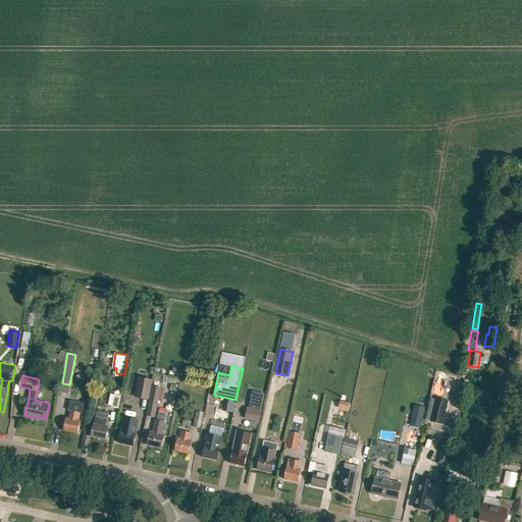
[(135,397),(148,399),(152,379),(139,377),(135,397)]
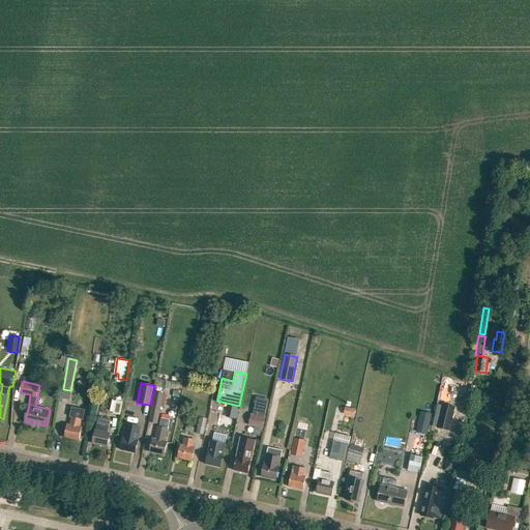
[(157,423),(164,392),(154,391),(149,421),(157,423)]
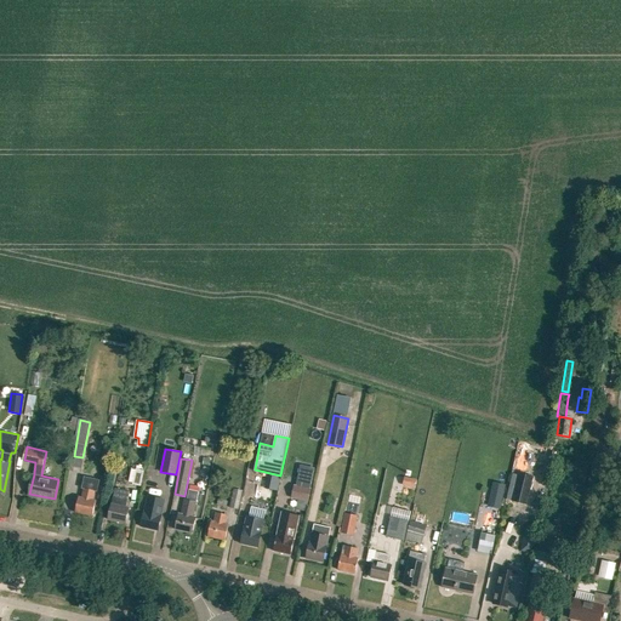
[(300,466),(296,485),(311,488),(314,468),(300,466)]
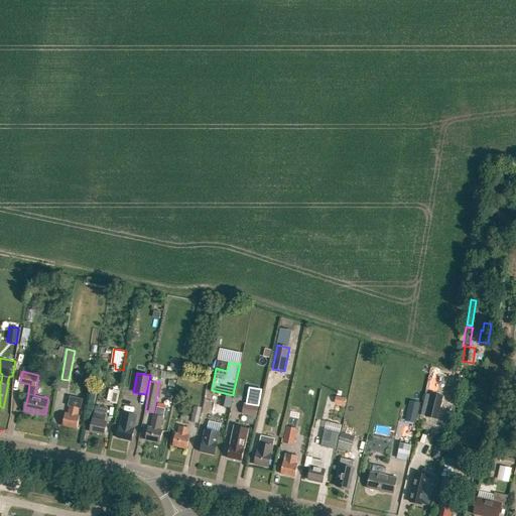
[(117,403),(119,390),(113,389),(111,402),(117,403)]
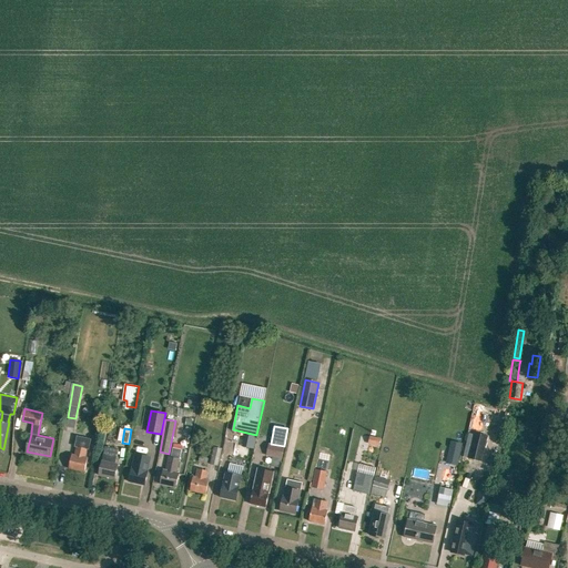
[(482,460),(487,435),(475,432),(468,458),(482,460)]
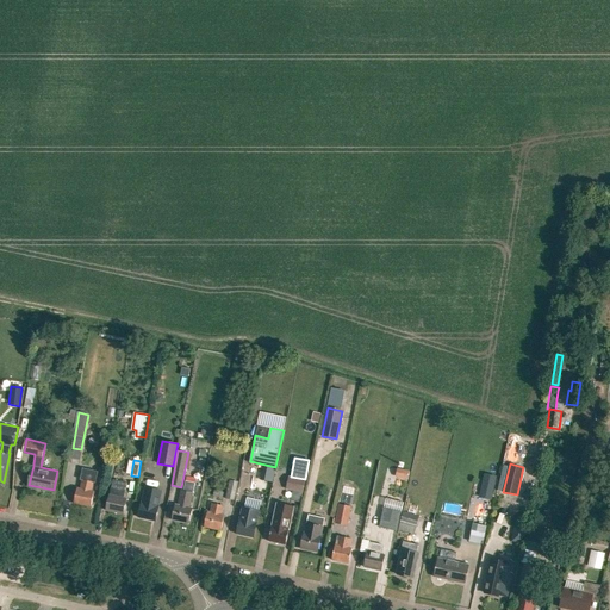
[(408,479),(409,471),(398,467),(396,475),(408,479)]
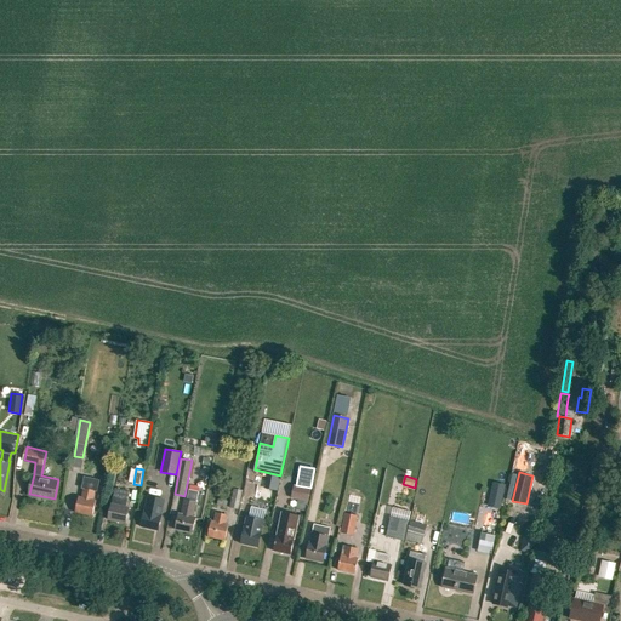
[(92,500),(95,490),(96,482),(85,479),(81,497),(78,496),(75,512),(92,516),(96,500),(92,500)]
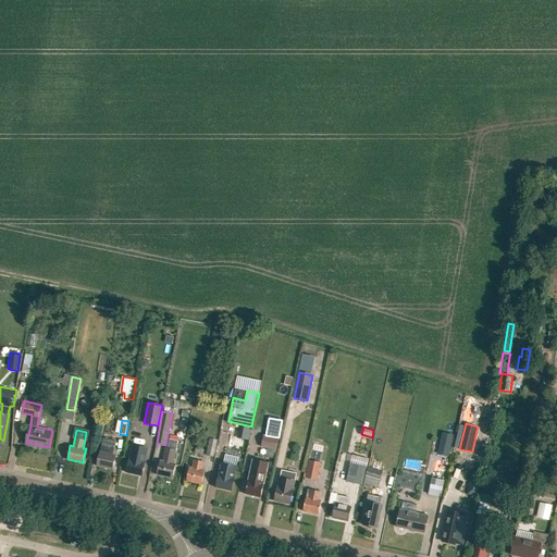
[(442,433),(437,454),(448,456),(453,435),(442,433)]
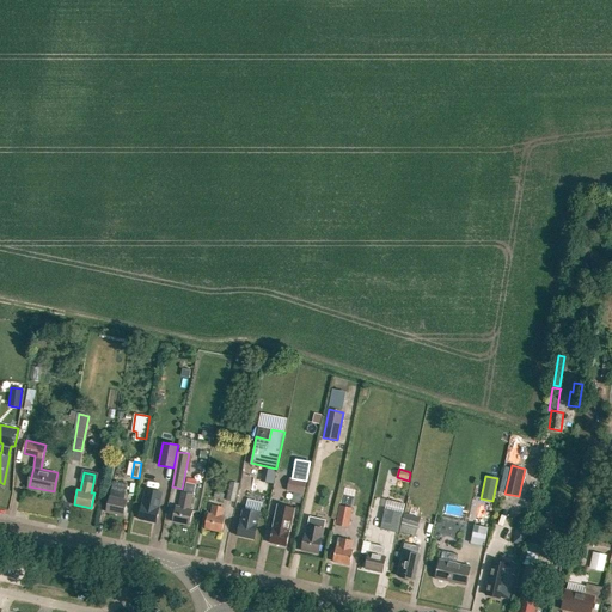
[(306,481),(292,478),(291,478),(288,490),(304,494),(306,481)]
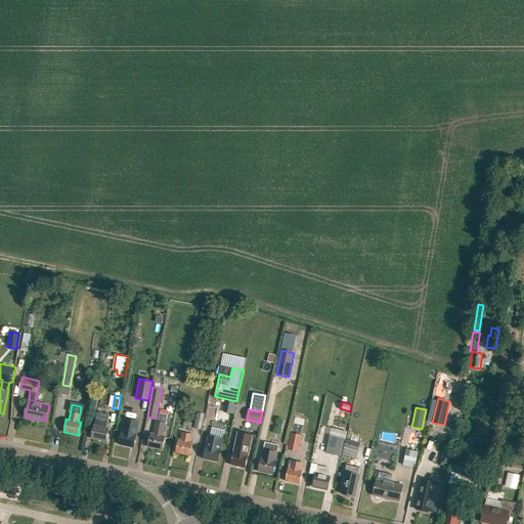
[(202,429),(205,413),(198,411),(193,428),(202,429)]
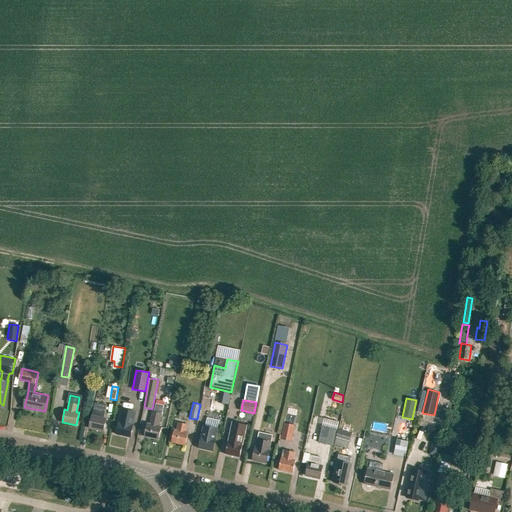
[(104,418),(106,405),(95,403),(92,416),(91,416),(89,428),(103,432),(106,419),(104,418)]
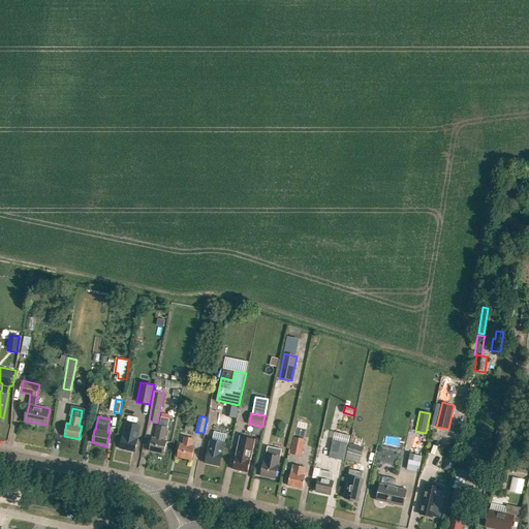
[(152,438),(149,452),(163,455),(166,441),(164,440),(166,428),(168,419),(160,417),(158,426),(156,426),(154,438),(152,438)]
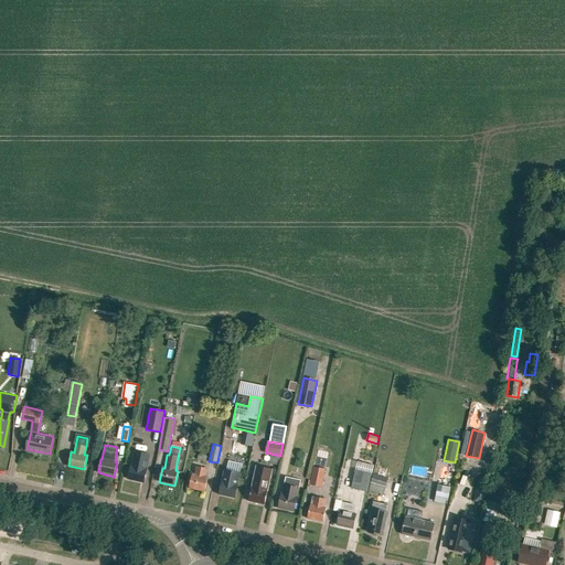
[(253,459),(260,461),(263,452),(255,450),(253,459)]
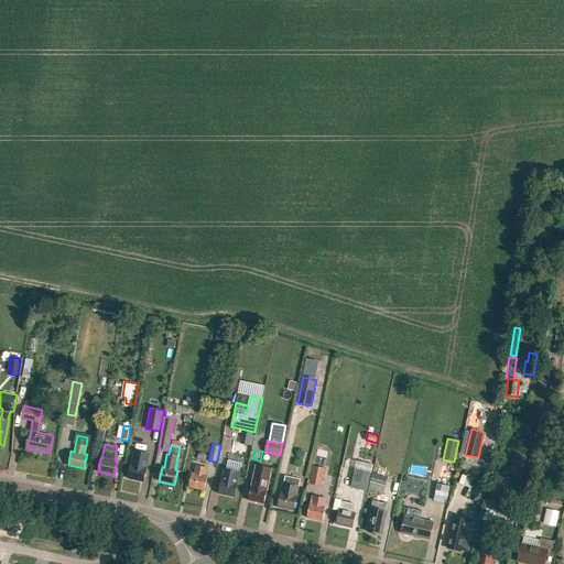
[(144,467),(147,454),(133,451),(131,465),(128,479),(143,483),(147,468),(144,467)]
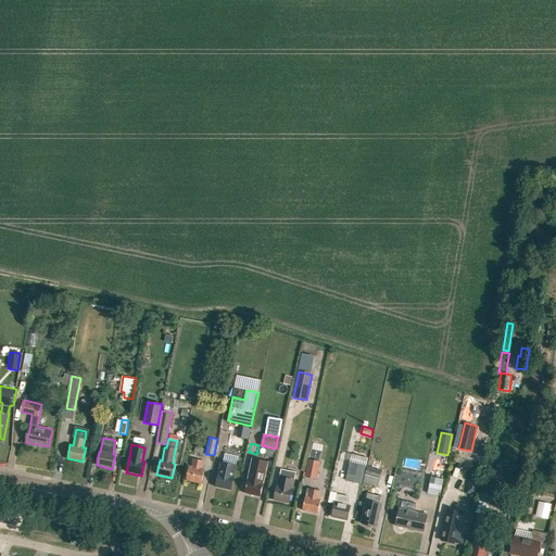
[(244,493),(260,496),(267,462),(252,458),(249,476),(251,477),(250,480),(248,479),(244,493)]
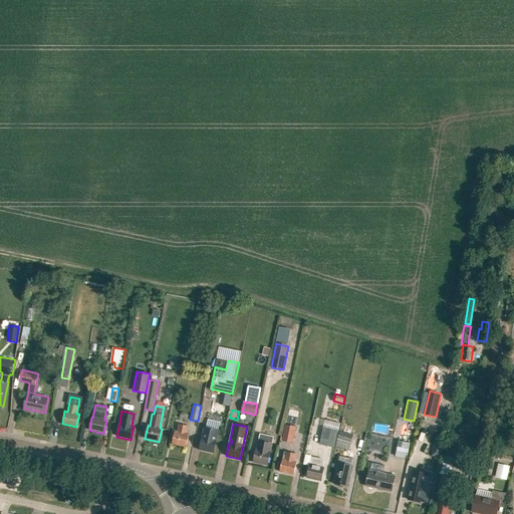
[(187,434),(188,427),(179,425),(177,432),(175,431),(172,444),(186,447),(189,435),(187,434)]
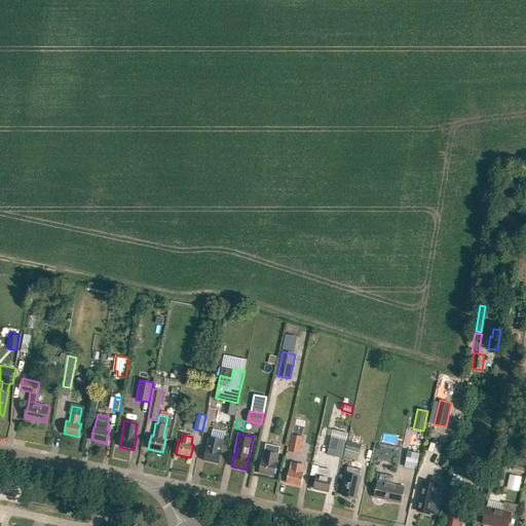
[(303,437),(293,435),(290,445),(300,448),(303,437)]
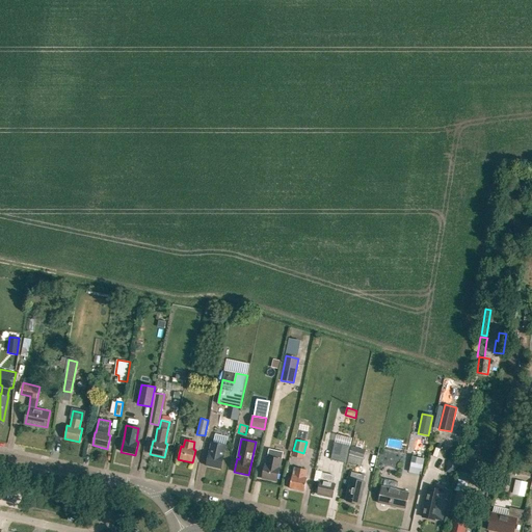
[(220,469),(223,456),(225,446),(211,443),(206,466),(220,469)]
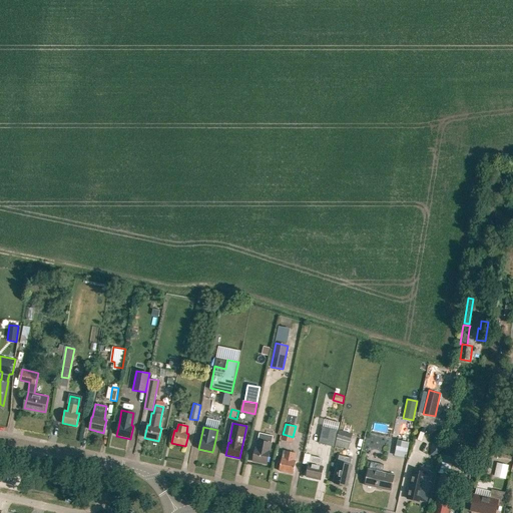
[(320,443),(335,446),(337,435),(338,431),(324,427),(320,443)]
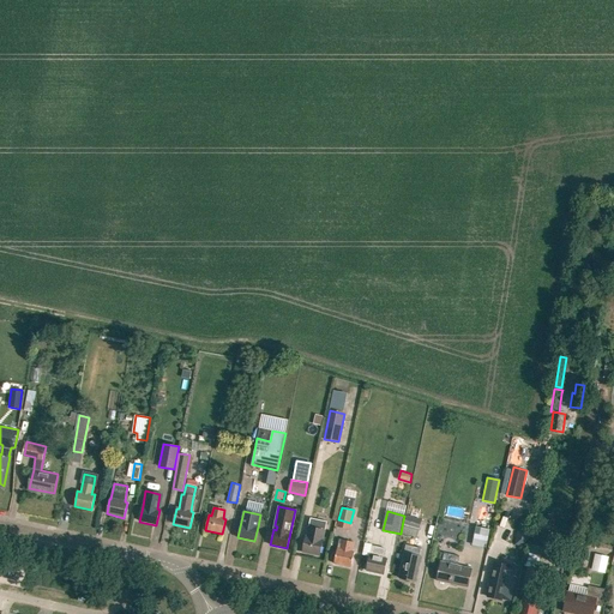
[(549,530),(553,515),(542,512),(539,529),(549,530)]
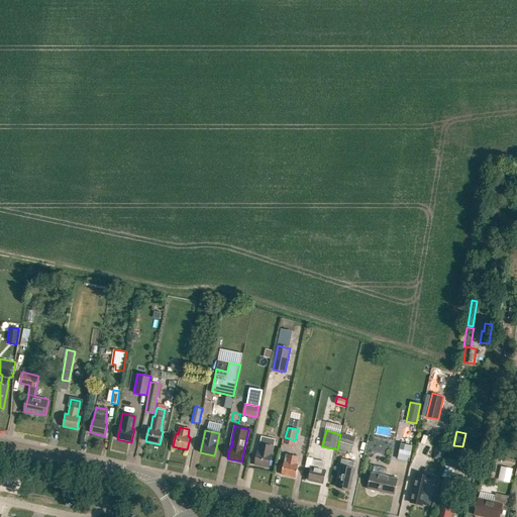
[(351,452),(355,437),(341,433),(337,448),(351,452)]
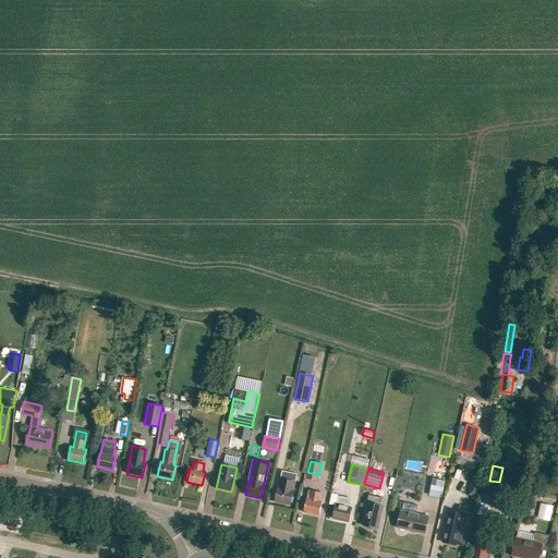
[(293,490),(298,473),(282,470),(278,487),(275,501),(290,505),(293,490)]
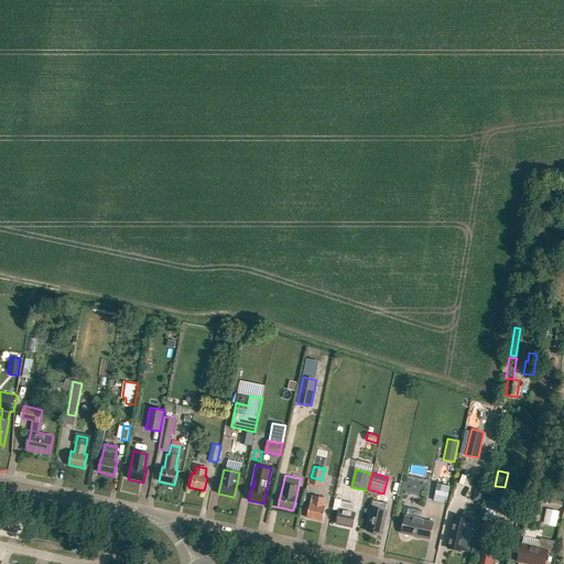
[(473,501),(485,503),(489,477),(478,475),(473,501)]
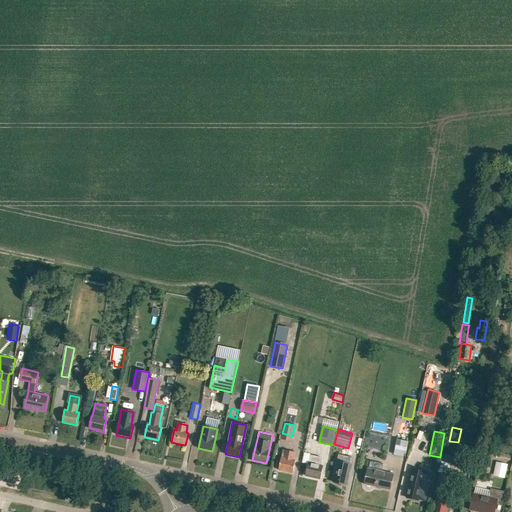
[(397,439),(395,447),(406,450),(408,442),(397,439)]
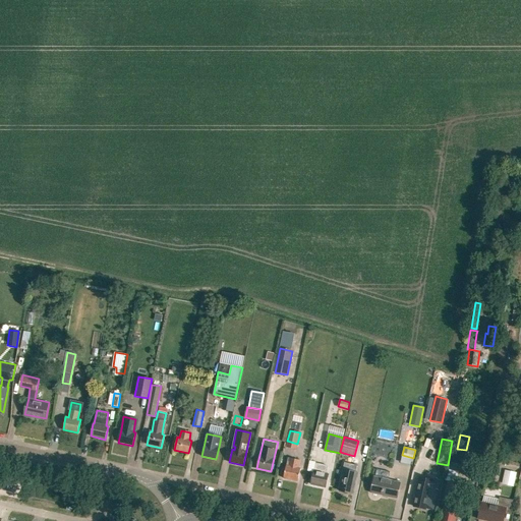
[(298,468),(299,460),(290,458),(288,466),(286,465),(283,478),(297,481),(300,468),(298,468)]
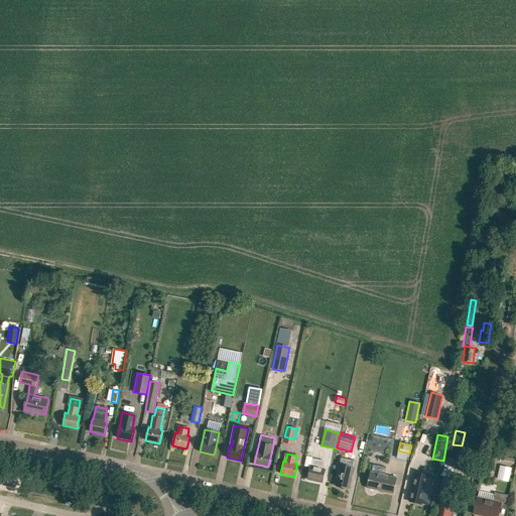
[(350,489),(352,476),(354,468),(351,468),(352,461),(341,458),(335,486),(350,489)]
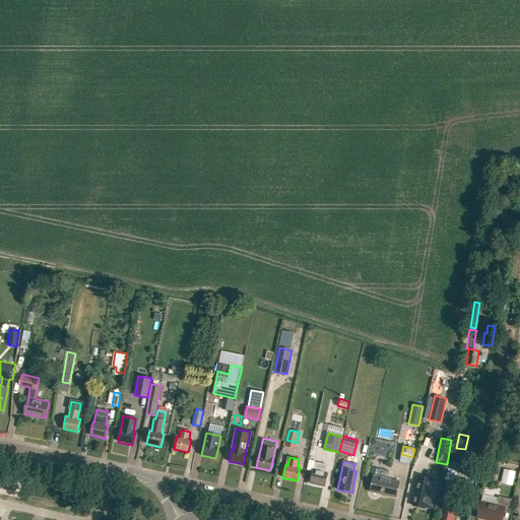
[(325,473),(327,465),(317,463),(315,471),(313,470),(310,483),(324,486),(327,473),(325,473)]
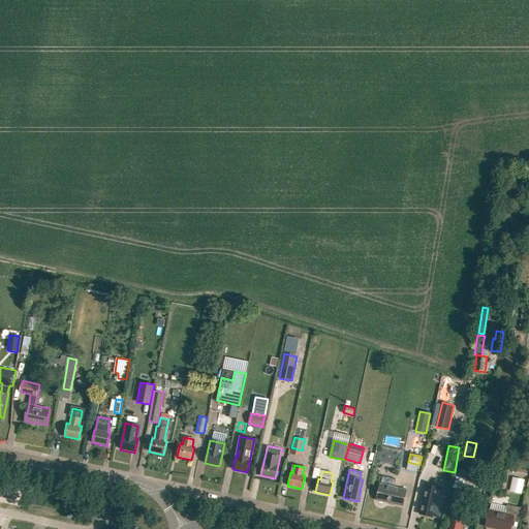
[(382,476),(381,484),(394,487),(395,479),(382,476)]
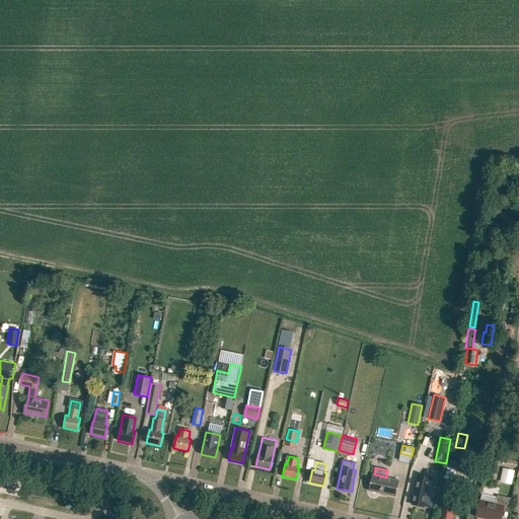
[(511,484),(515,470),(504,467),(500,482),(511,484)]
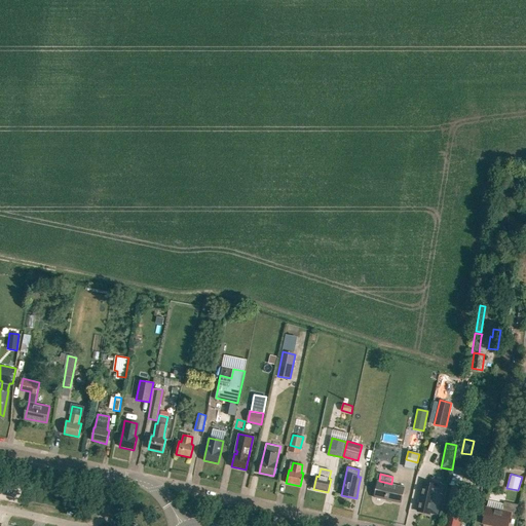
[(402,502),(404,489),(405,486),(391,484),(379,481),(375,497),(402,502)]
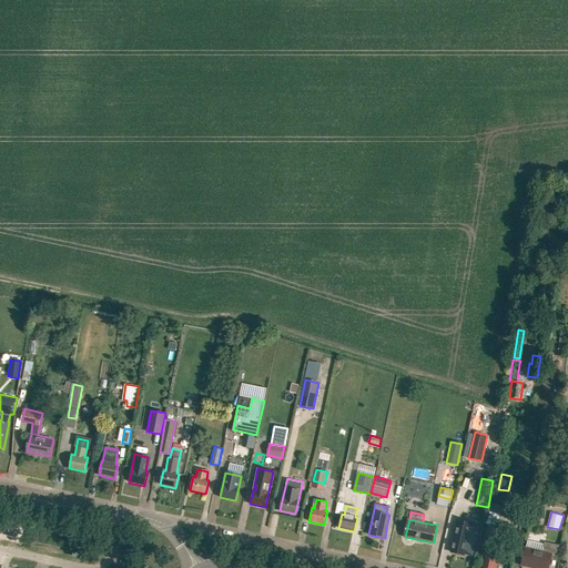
[(452,551),(465,555),(466,549),(472,550),(475,548),(479,527),(480,524),(458,519),(457,525),(455,536),(452,551)]
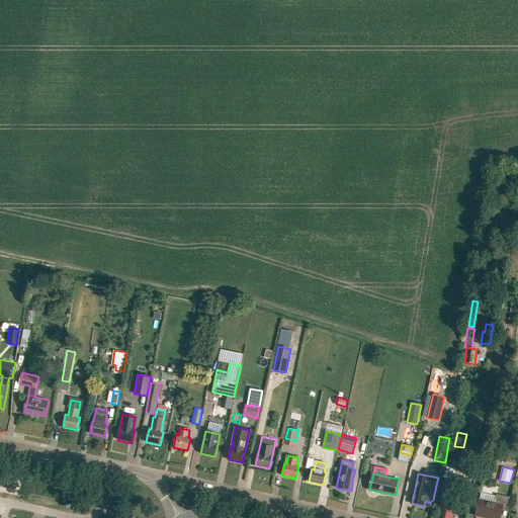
[(452,517),(457,501),(455,501),(457,490),(453,489),(455,481),(446,479),(441,498),(443,498),(441,509),(443,510),(441,517),(452,517)]
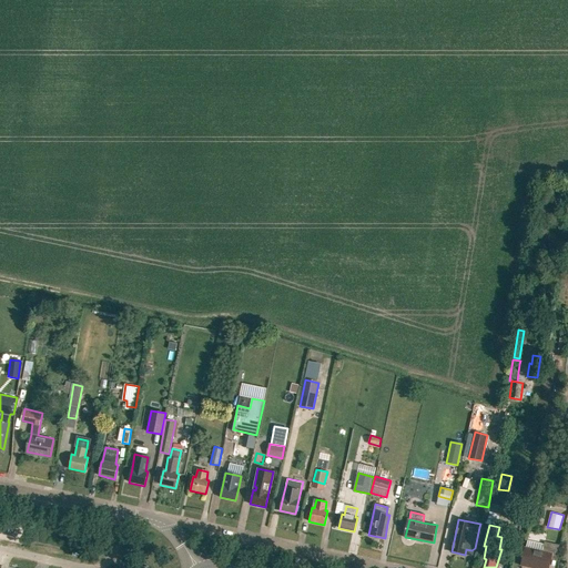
[(538,567),(548,567),(551,555),(559,556),(561,546),(545,543),(543,551),(526,548),(523,565),(538,567)]
